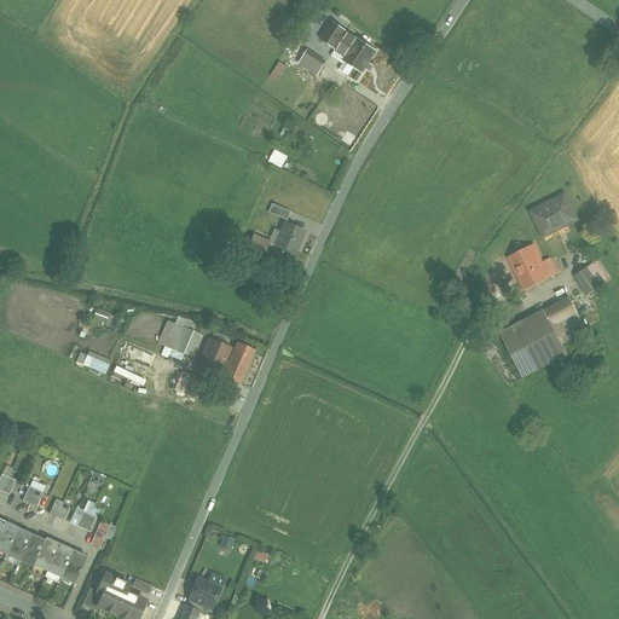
[(334,23),(322,40),(336,50),(342,40),(347,33),(347,32),(334,23)]
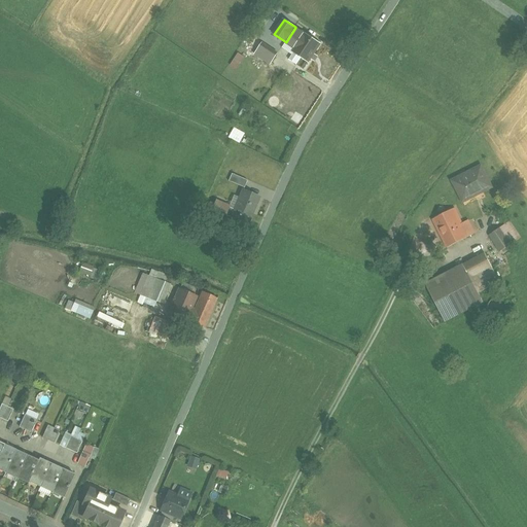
[(306,34),(306,35),(295,28),(291,34),(302,41),(293,53),(308,62),(309,61),(314,53),(320,43),(306,34)]
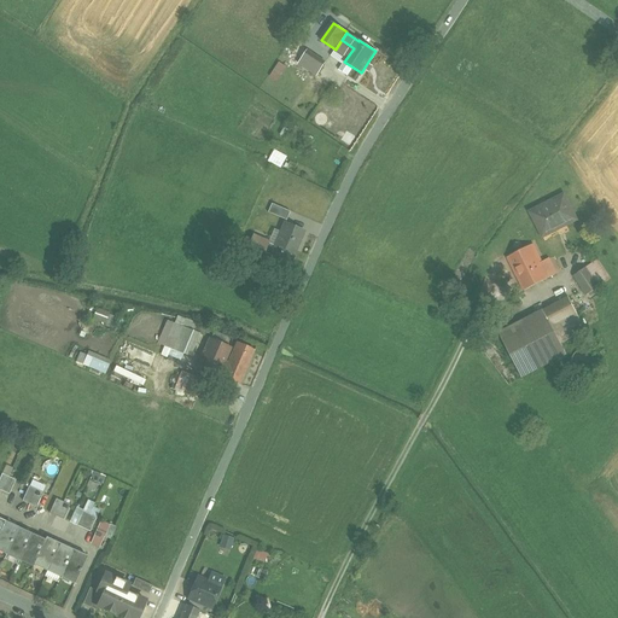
[(339,74),(325,65),(319,75),(333,85),(339,74)]
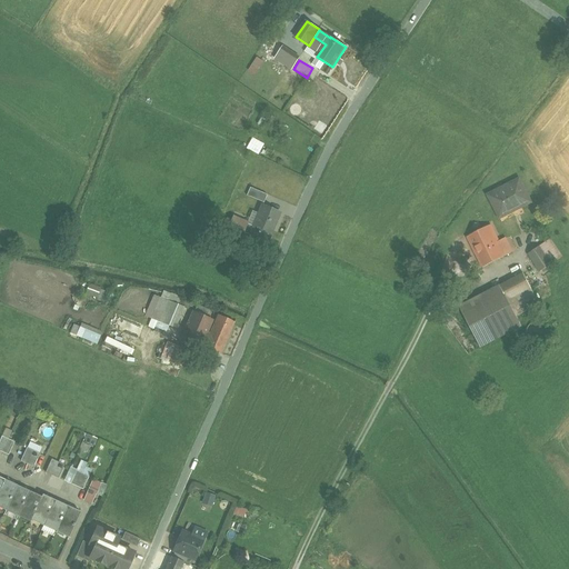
[(256,156),(261,145),(250,138),(245,148),(256,156)]
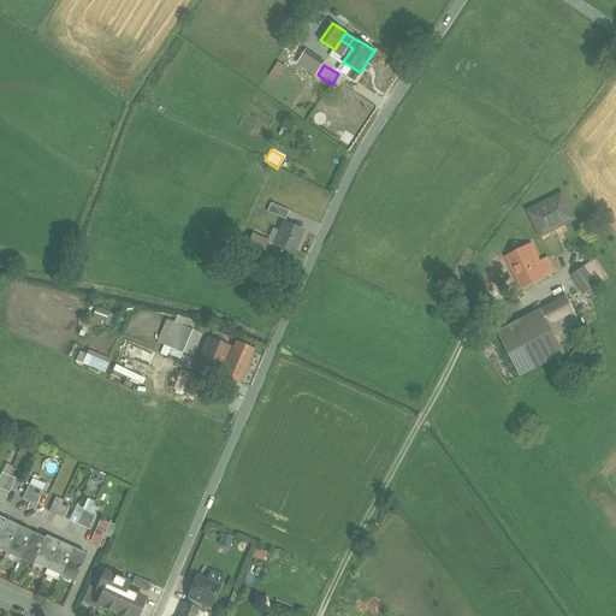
[(562,195),(528,213),(542,236),(575,219),(562,195)]
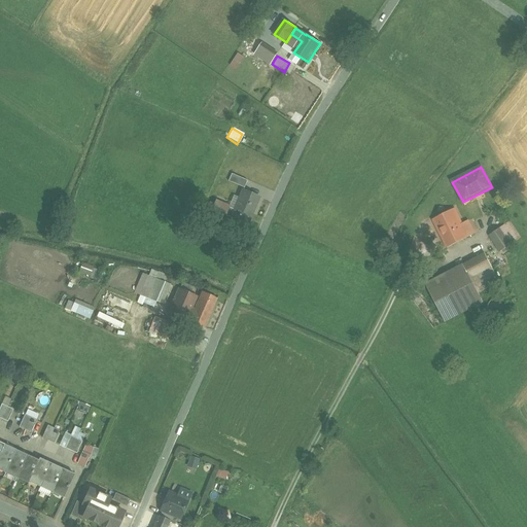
[(248,180),(233,174),(230,181),(244,187),(248,180)]
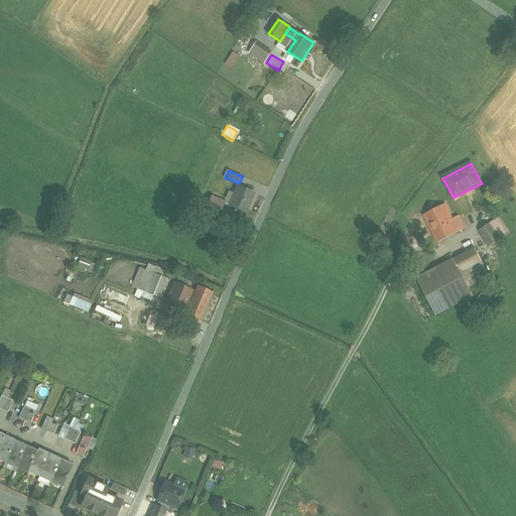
[(238,186),(230,206),(225,203),(221,211),(242,220),(254,194),(238,186)]
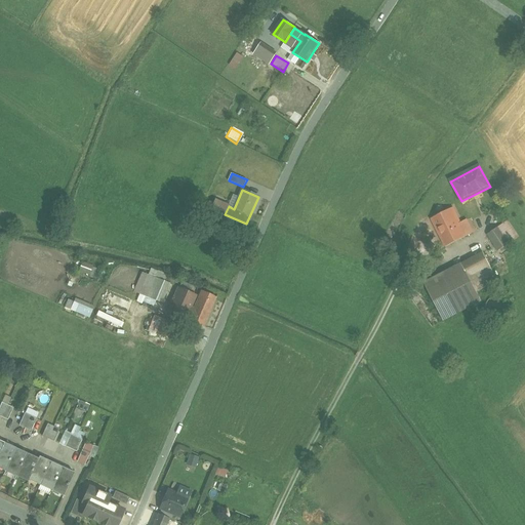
[(229,206),(215,199),(208,214),(221,220),(225,214),(229,206)]
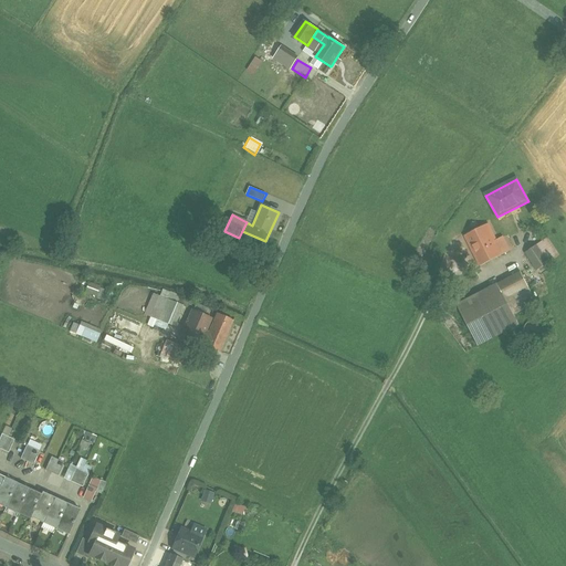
[(489,223),(465,236),(480,266),(504,254),(499,243),(489,223)]
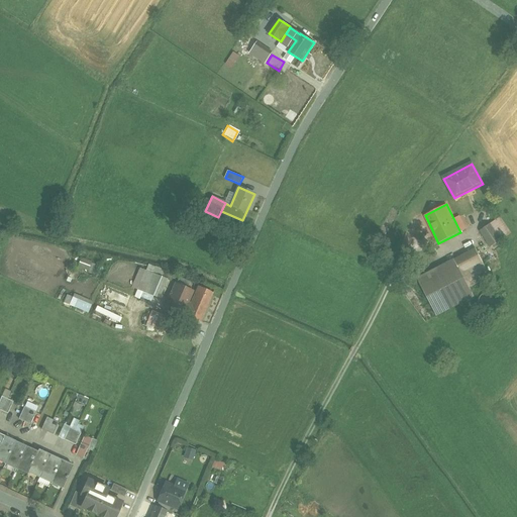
[(475,221),(470,212),(464,214),(466,217),(469,223),(475,221)]
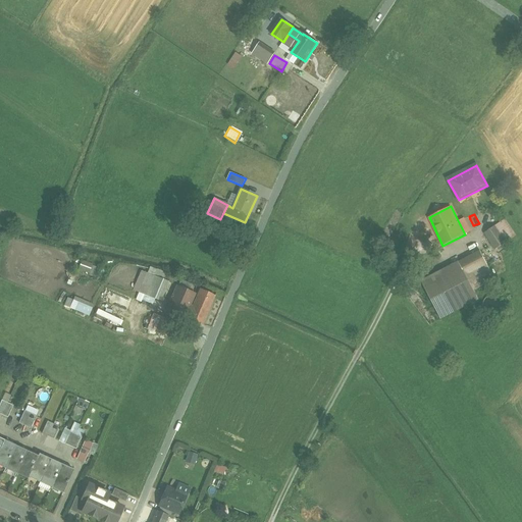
[(212,224),(199,218),(193,232),(207,238),(212,224)]
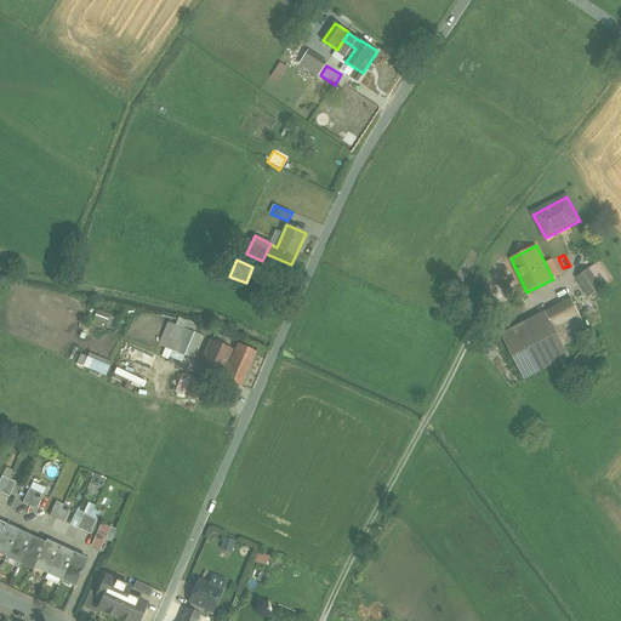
[(559,261),(547,267),(553,278),(565,272),(563,268),(559,261)]
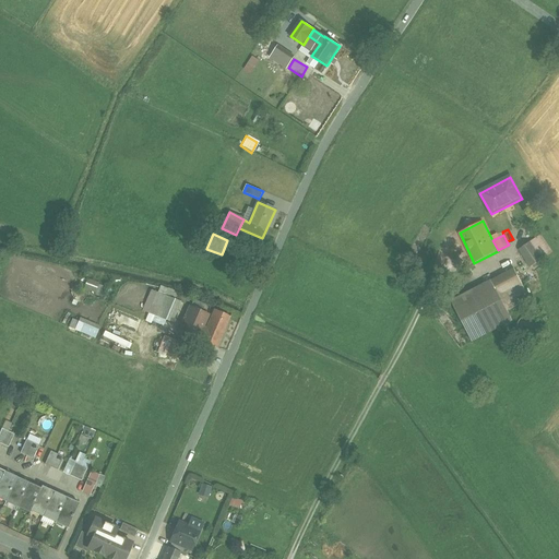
[(540,235),(520,250),(531,268),(552,253),(540,235)]
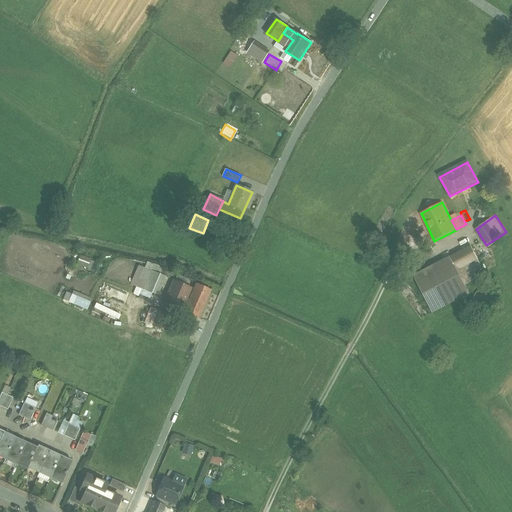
[(472,246),(451,257),(460,275),(481,264),(472,246)]
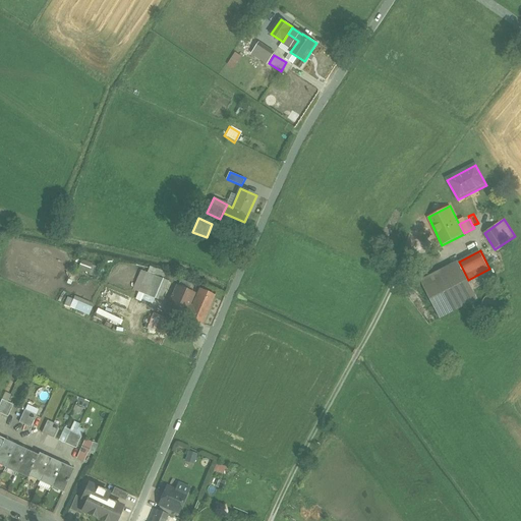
[(77,259),(74,270),(93,276),(96,266),(77,259)]
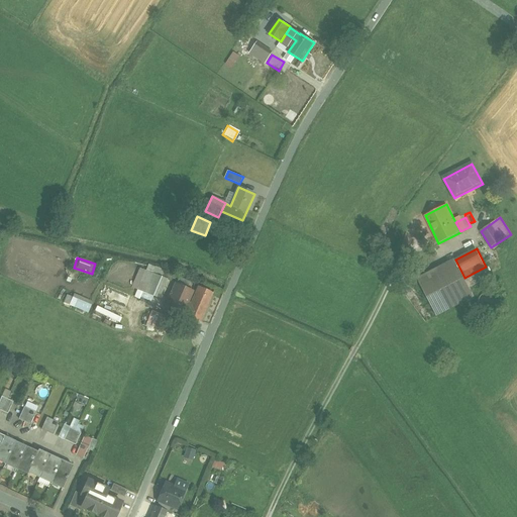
[(455,260),(419,279),(437,315),(474,296),(470,287),(464,278),(455,260)]
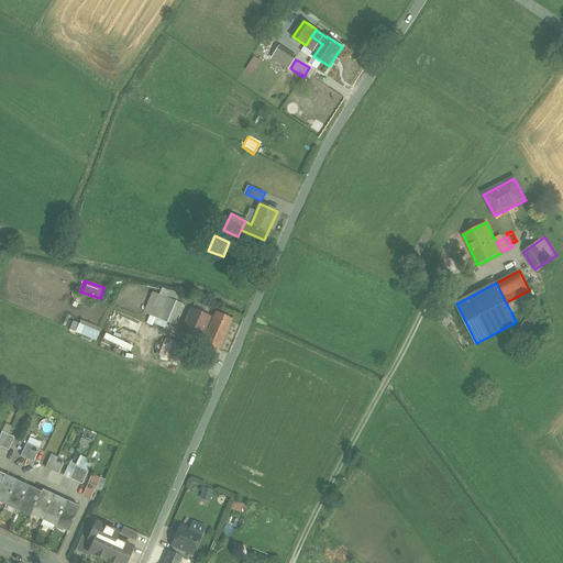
[(529,290),(506,302),(511,312),(534,300),(529,290)]
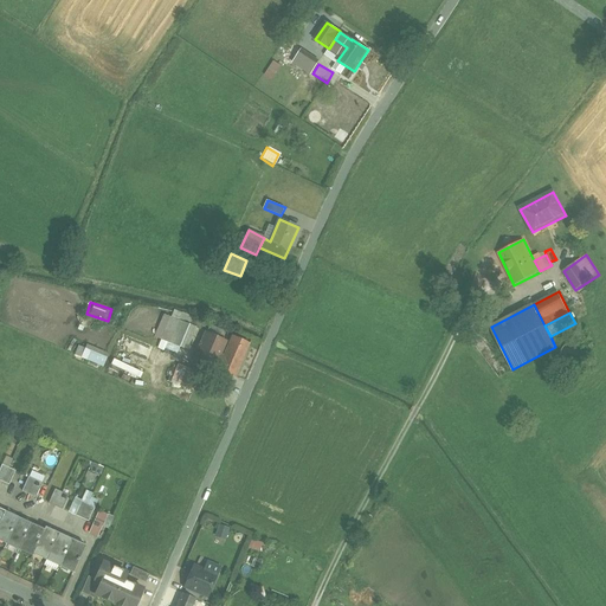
[(197,327),(173,317),(163,340),(187,349),(197,327)]
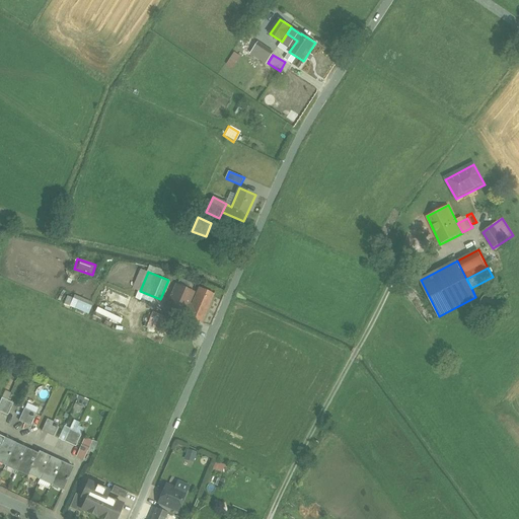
[(194,293),(176,285),(167,308),(202,323),(215,294),(200,288),(192,305),(189,304),(194,293)]
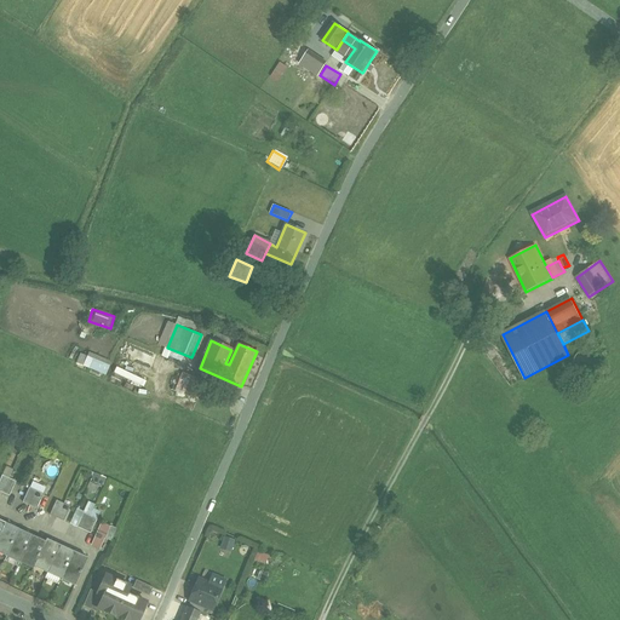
[(85,352),(84,356),(76,354),(73,365),(103,374),(108,360),(85,352)]
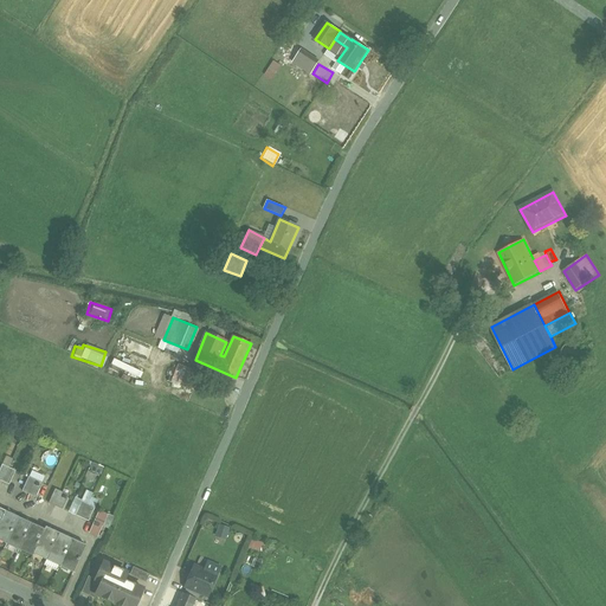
[(187,368),(180,366),(173,384),(199,393),(206,376),(200,374),(200,373),(187,367),(187,368)]
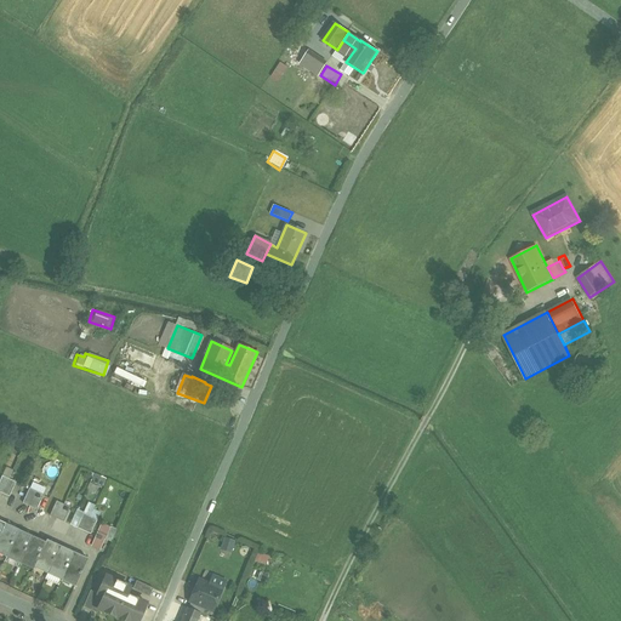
[(4,476),(0,483),(0,491),(4,494),(10,479),(4,476)]
